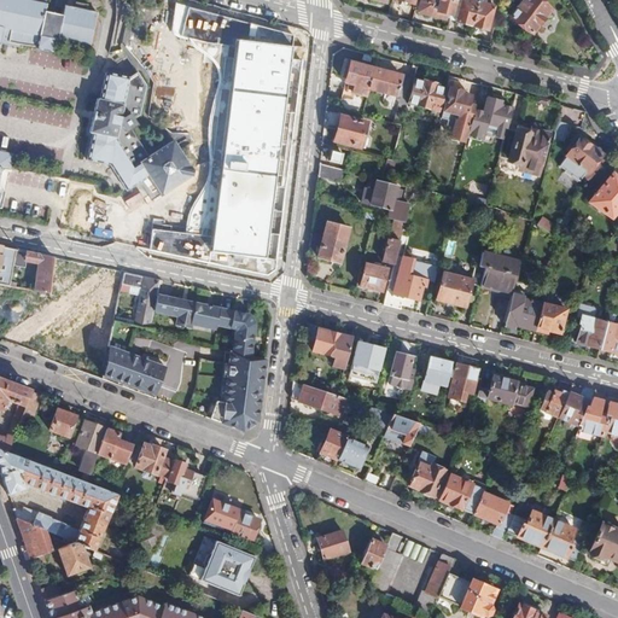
[(0,0),(0,45),(3,46),(5,39),(29,45),(33,34),(41,36),(47,13),(48,6),(24,0),(0,0)]
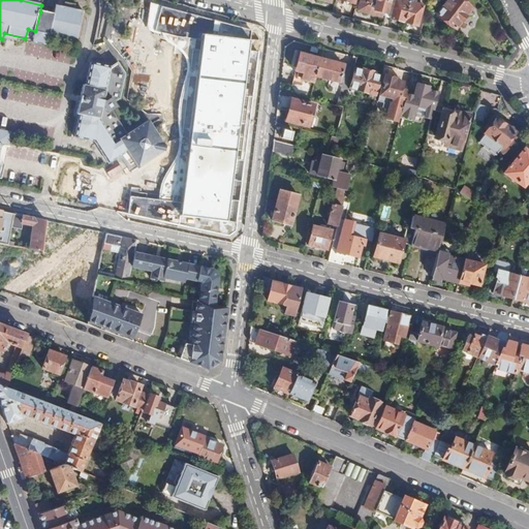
[(380,16),(384,17),(384,16),(389,0),(359,0),(356,10),(379,17),(380,16)]
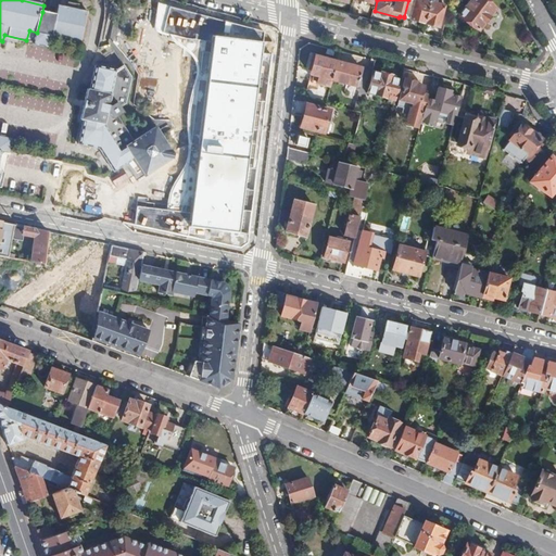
[(408,0),(404,16),(411,17),(411,20),(422,23),(428,0),(408,0)]
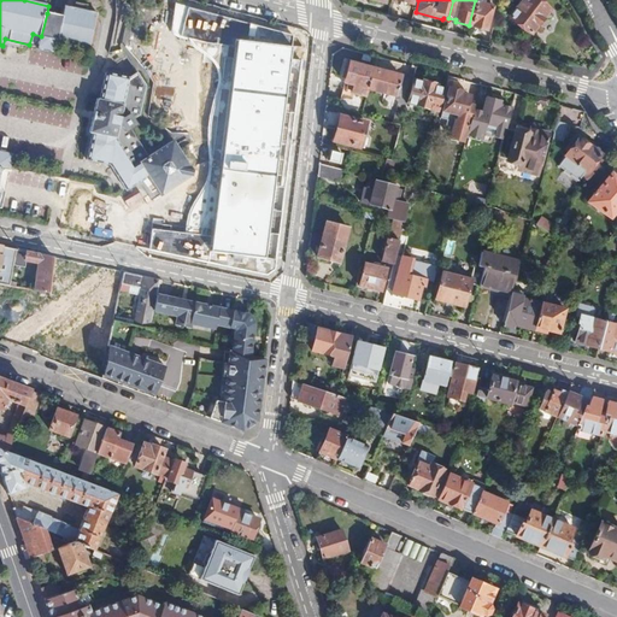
[(475,0),(469,25),(472,25),(486,29),(492,6),(486,5),(487,0),(475,0)]
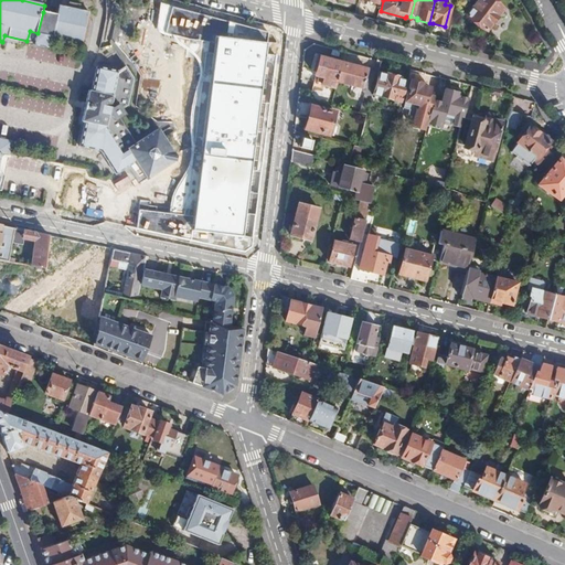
[(502,9),(489,0),(477,0),(466,16),(486,31),(502,9)]
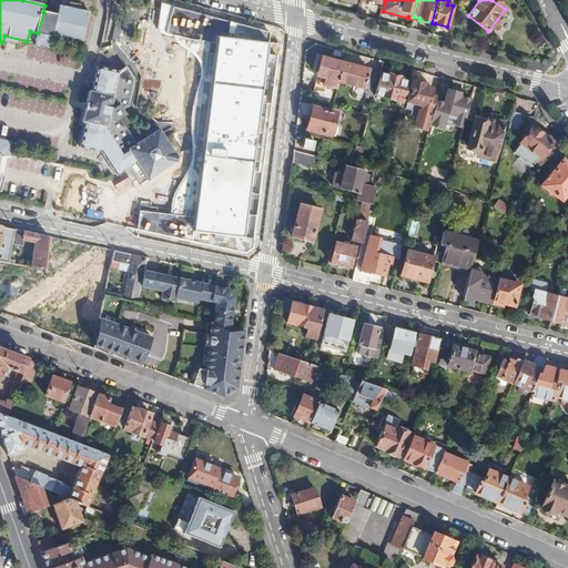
[(43,12),(38,33),(46,36),(44,40),(54,43),(56,38),(85,44),(92,14),(83,12),(74,10),(71,9),(62,7),(60,17),(43,12)]
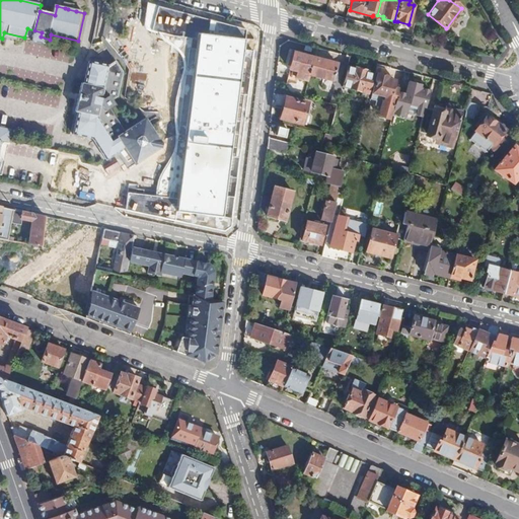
[(228,38),(219,36),(200,33),(184,146),(176,211),(224,218),(247,41),(244,40),(239,40),(228,38)]
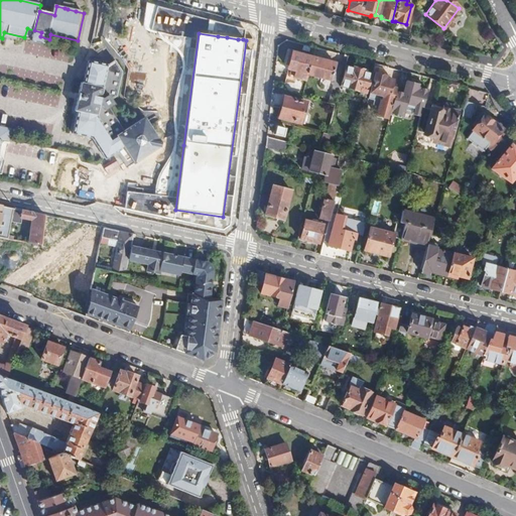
[(329,104),(336,106),(340,92),(341,87),(347,67),(290,51),(287,63),(293,66),(292,70),(297,71),(295,78),(288,76),(286,86),(304,91),(309,75),(335,82),(329,104)]
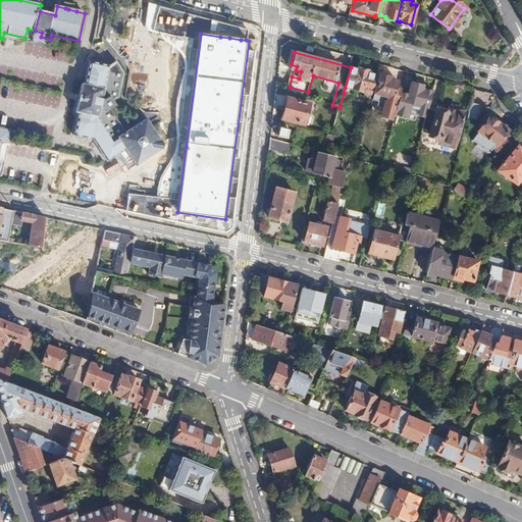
[(116,141),(127,133),(113,111),(118,107),(115,102),(120,98),(125,73),(118,60),(111,66),(92,61),(87,85),(84,84),(81,98),(76,112),(81,112),(75,134),(96,139),(109,160),(123,150),(116,141)]
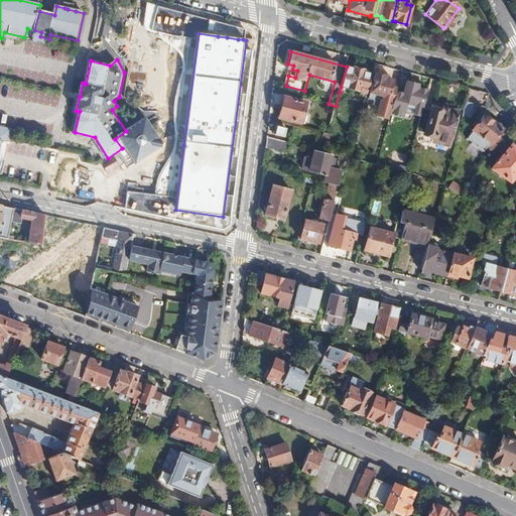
[(347,67),(341,87),(368,94),(373,75),(365,73),(366,71),(356,68),(355,70),(347,67)]
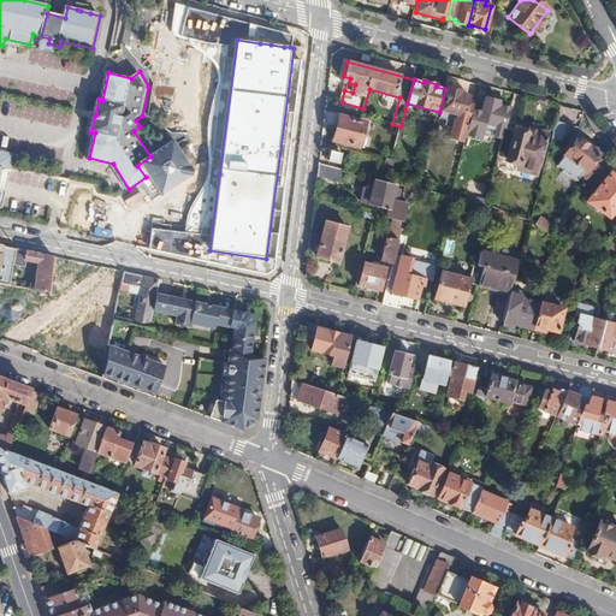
[(474,82),(465,80),(462,92),(449,88),(443,112),(444,112),(443,119),(449,120),(448,128),(452,130),(450,140),(465,143),(467,135),(472,116),(468,116),(473,96),(471,96),(474,82)]
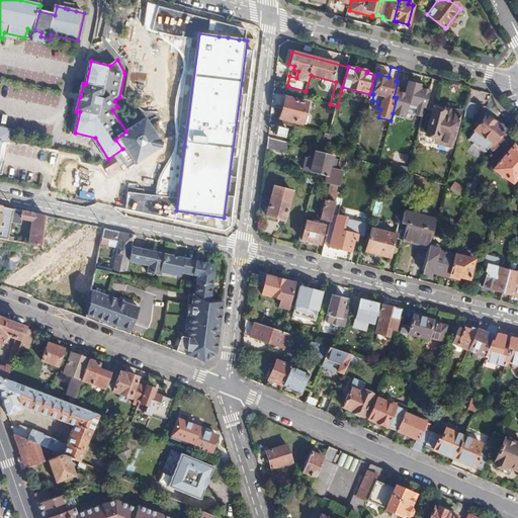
[(425,108),(430,91),(419,88),(420,85),(410,82),(407,94),(404,103),(425,108)]
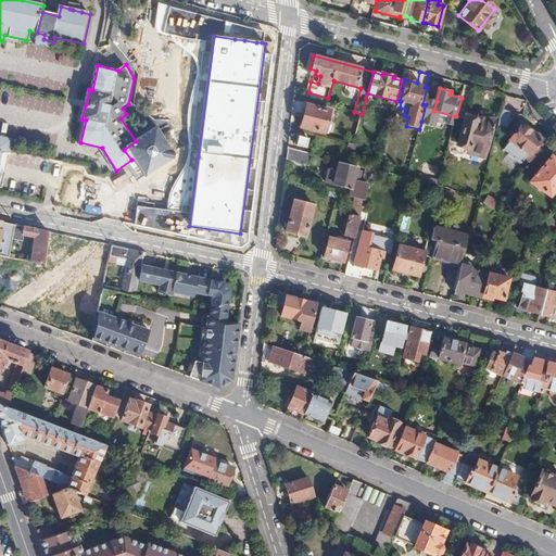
[(513,97),(505,95),(501,114),(518,118),(520,109),(510,105),(513,97)]
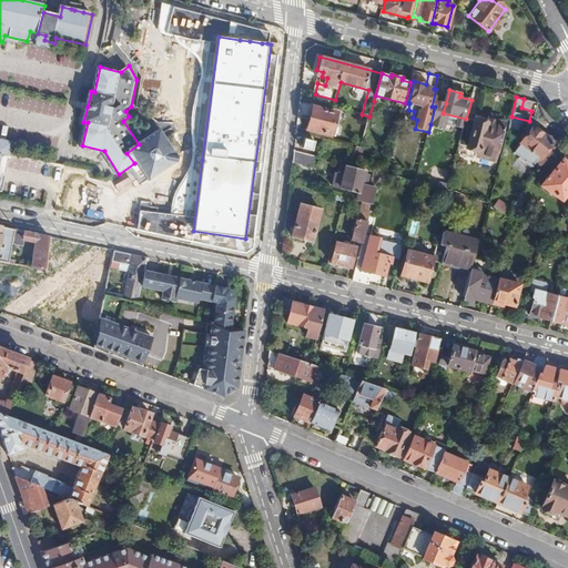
[(443,113),(446,103),(436,101),(435,107),(430,124),(444,128),(446,121),(455,123),(455,125),(464,128),(466,119),(443,113)]
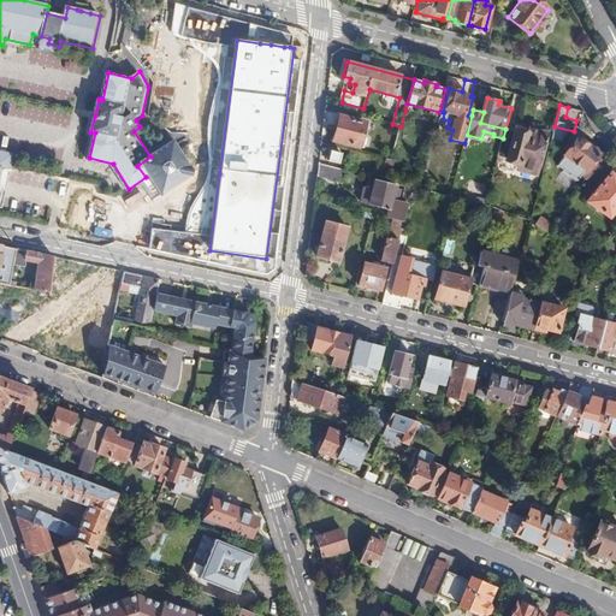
[(367,123),(342,116),(335,140),(360,147),(367,123)]
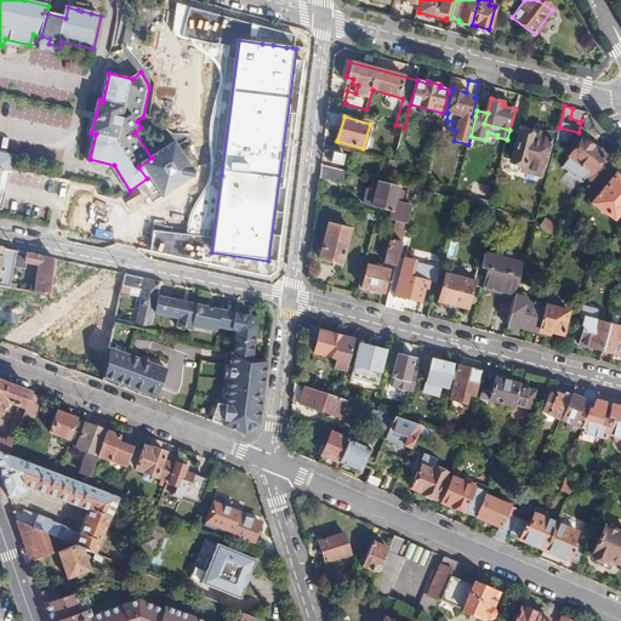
[(519,132),(510,130),(507,140),(502,158),(512,160),(511,161),(524,165),(523,169),(525,172),(537,176),(541,174),(552,135),(536,130),(535,136),(519,131),(519,132)]
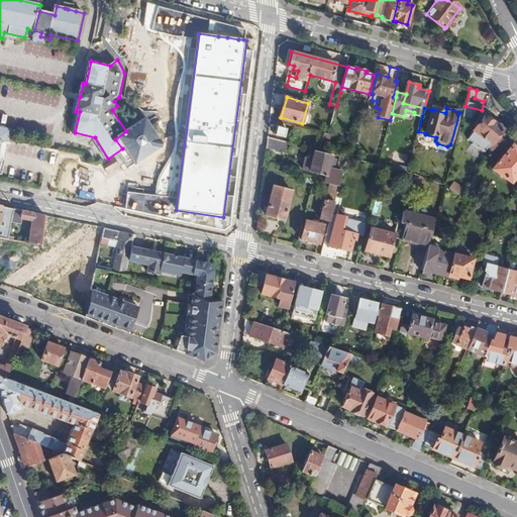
[(483,143),(494,151),(506,135),(502,133),(505,129),(502,128),(504,125),(491,115),(489,118),(487,116),(476,131),(486,139),(483,143)]
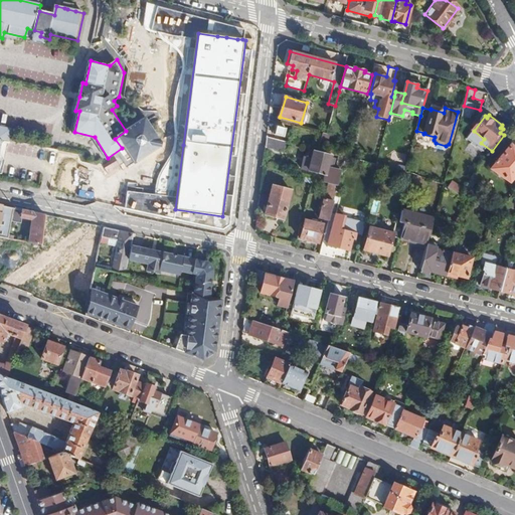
[(115,139),(122,148),(129,160),(133,158),(135,160),(137,159),(139,160),(162,145),(163,142),(148,118),(146,119),(145,118),(126,131),(115,139)]
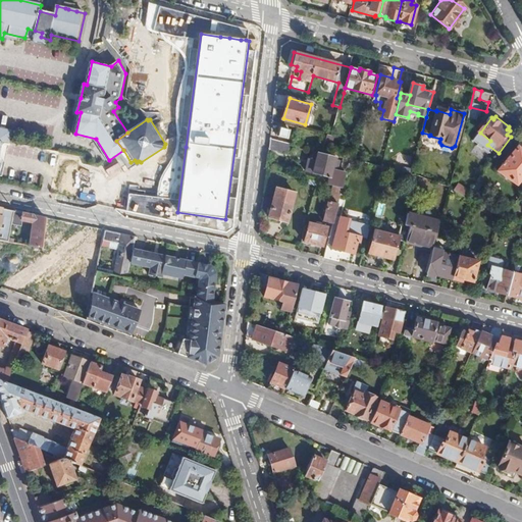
[(0,140),(10,142),(12,129),(0,126),(0,140)]
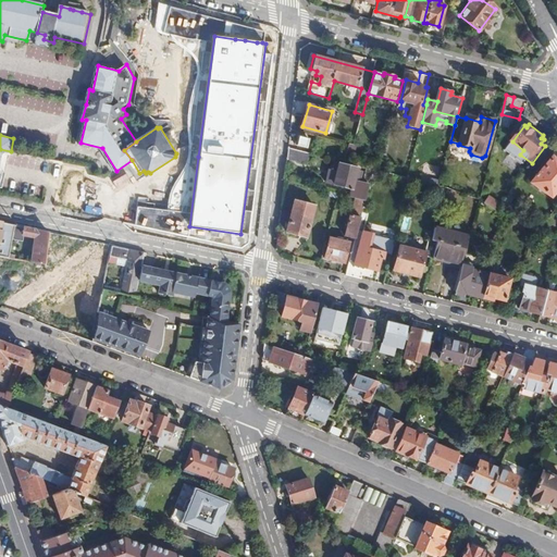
[(310,139),(300,136),(298,145),(308,148),(310,139)]
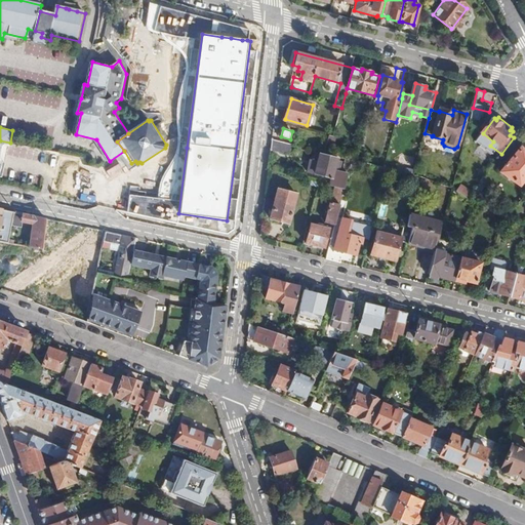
[(329,137),(326,149),(324,154),(331,156),(335,138),(329,137)]
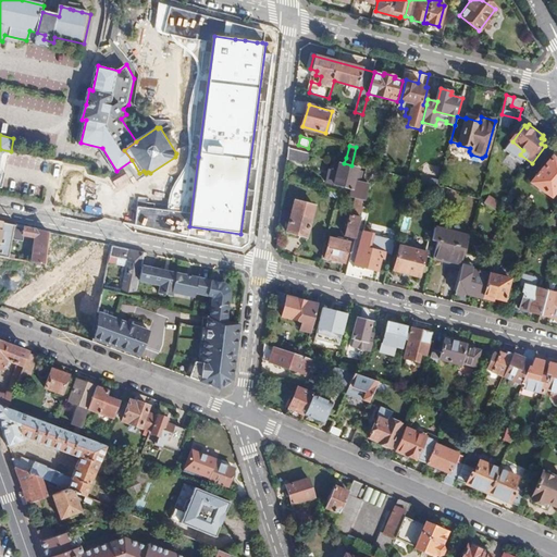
[(308,164),(311,153),(289,148),(288,160),(308,164)]
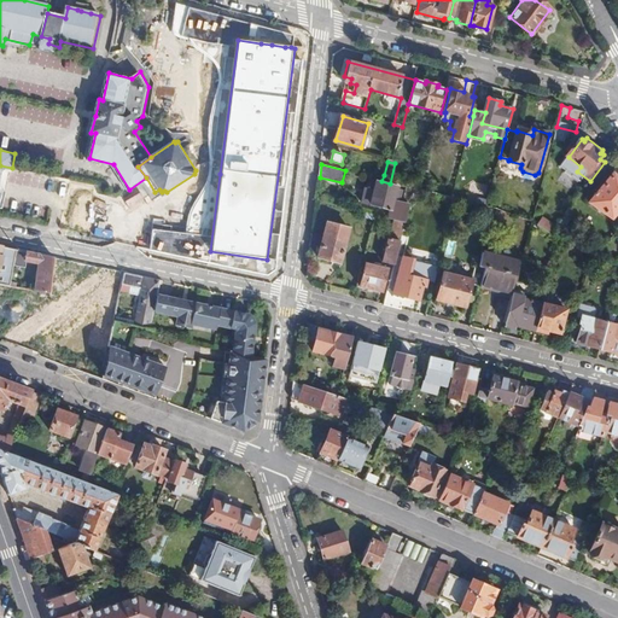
[(617,211),(617,178),(613,174),(590,202),(612,219),(617,211)]
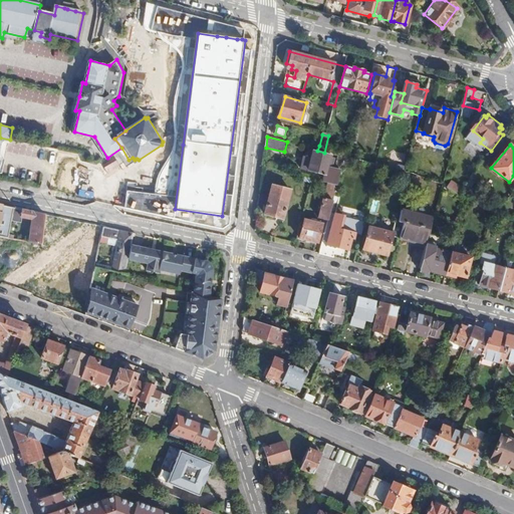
[(326,175),(324,182),(337,186),(340,173),(327,169),(330,159),(311,154),(307,170),(326,175)]
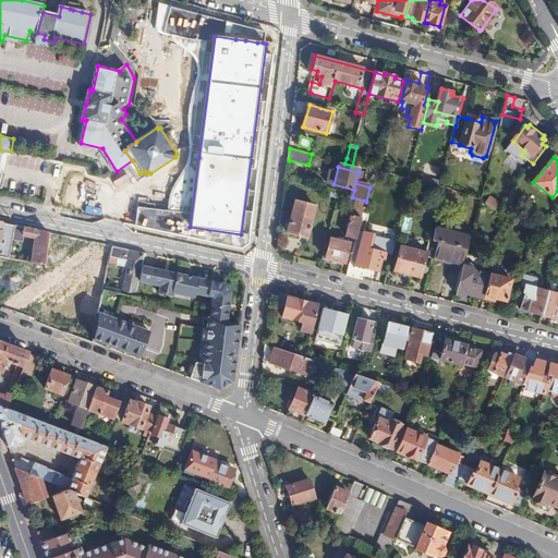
[(380,167),(378,173),(380,173),(389,176),(390,170),(380,167)]
